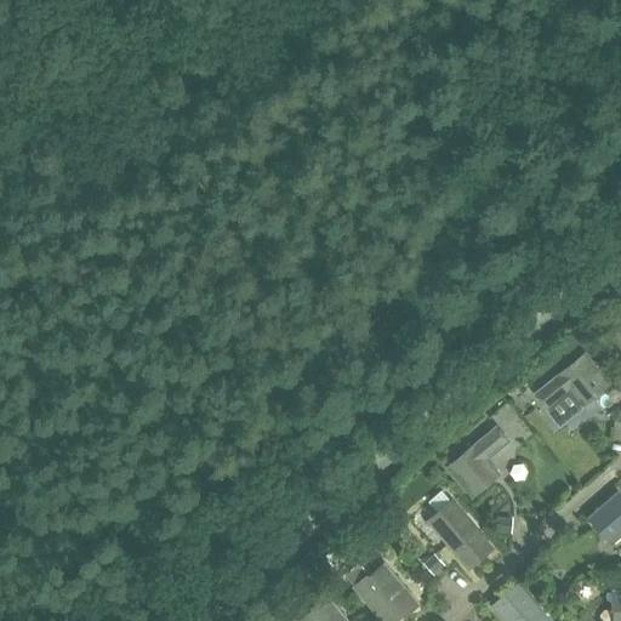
[(620,326),(608,337),(620,355),(620,326)]
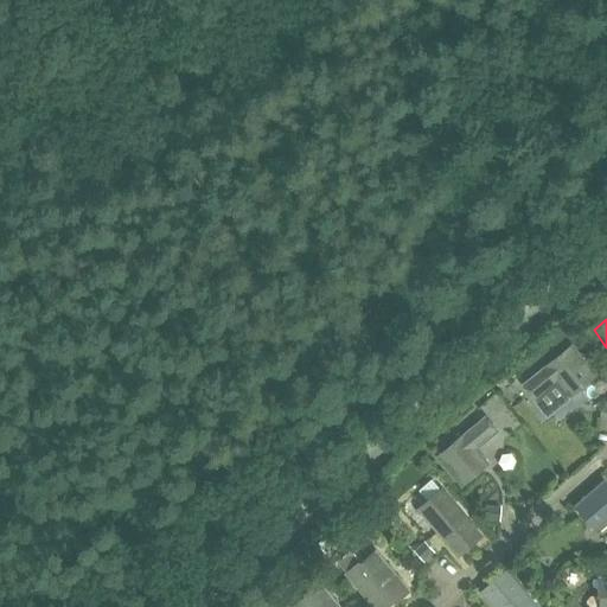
[(573,345),(560,356),(521,387),(532,401),(557,381),(570,397),(585,385),(596,375),(573,345)]
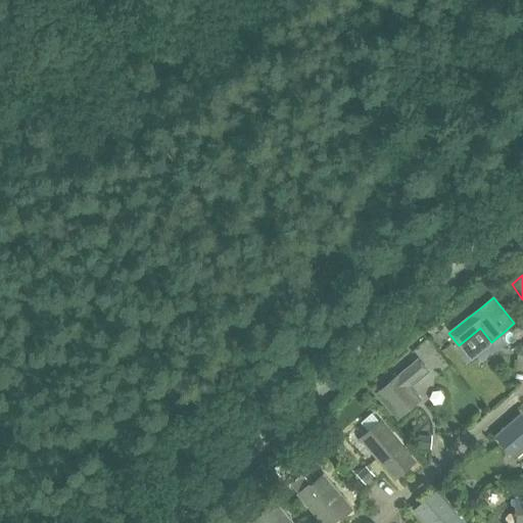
[(422,400),(418,394),(411,386),(430,371),(420,358),(376,393),(397,420),(415,406),(422,400)]
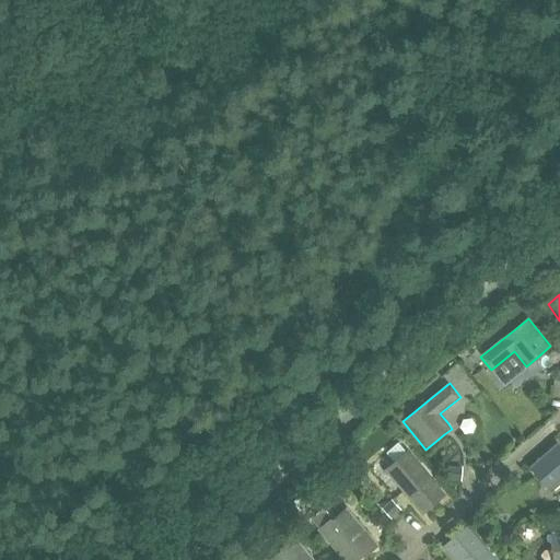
[(559,446),(557,443),(528,468),(549,492),(559,482),(559,446)]
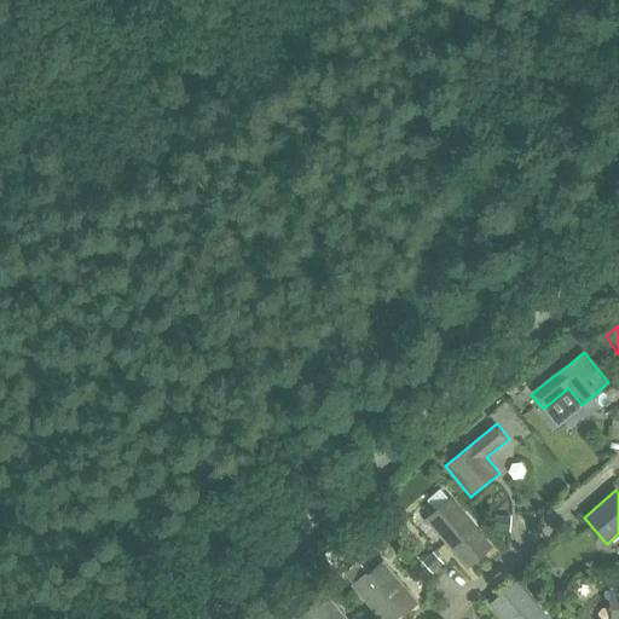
[(451,499),(427,520),(467,568),(491,548),(451,499)]
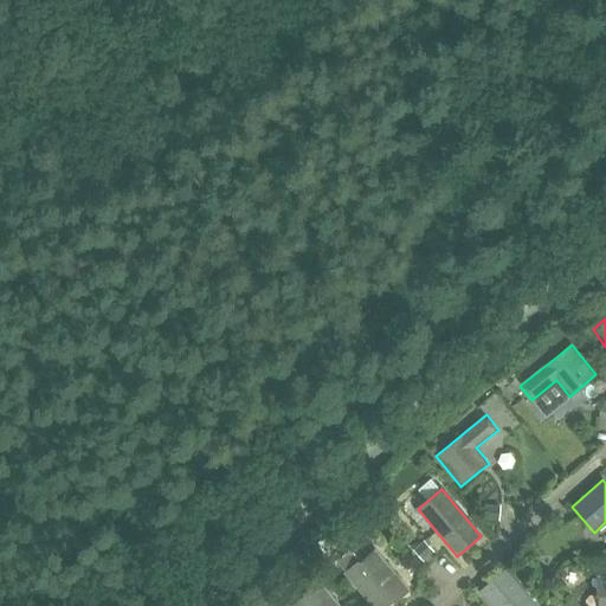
[(373,549),(345,574),(372,605),(386,605),(406,588),(373,549)]
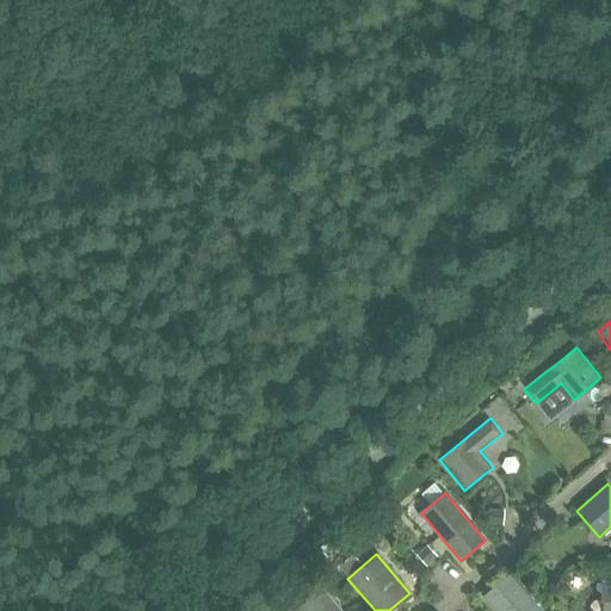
[(538,610),(508,575),(481,598),(492,610),(538,610)]
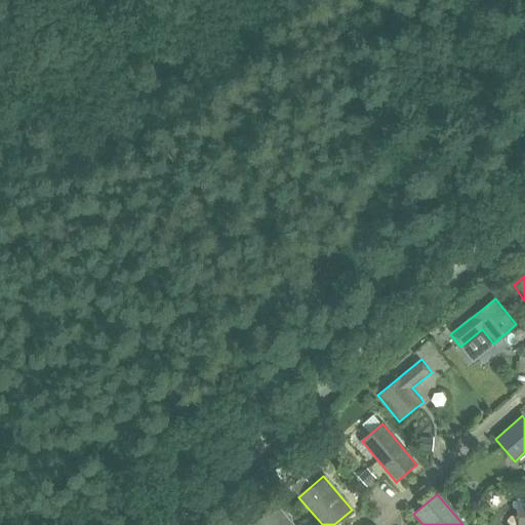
[(518,518),(517,524),(524,524),(524,501),(515,501),(515,511),(517,511),(516,518),(518,518)]
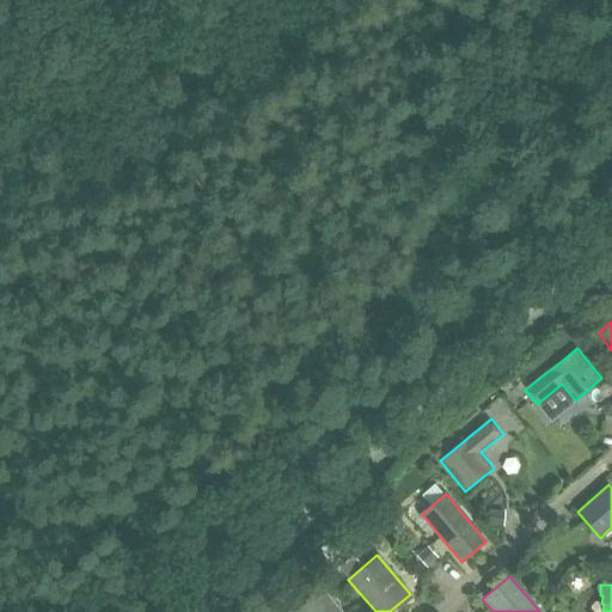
[(340,611),(323,591),(297,611),(340,611)]
